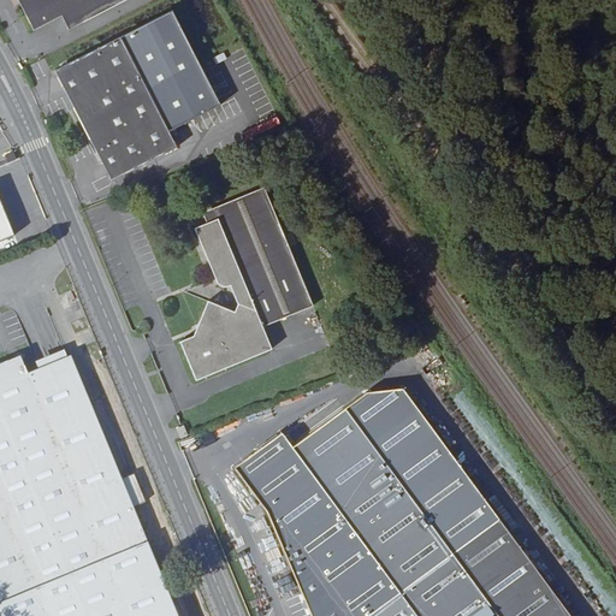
[(17,0),(16,6),(29,33),(57,19),(64,33),(125,0),(17,0)]
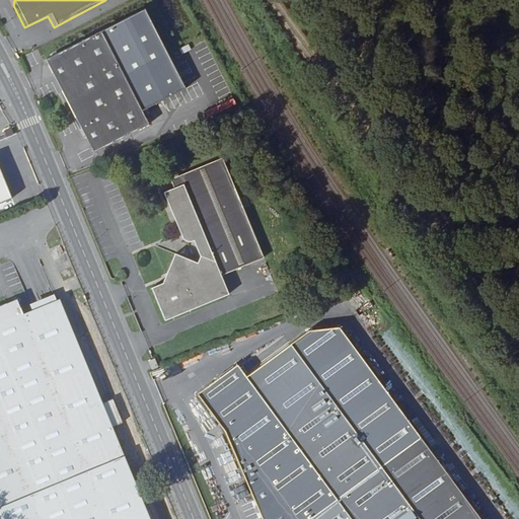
[(177,91),(146,31),(125,43),(156,102),(177,91)]
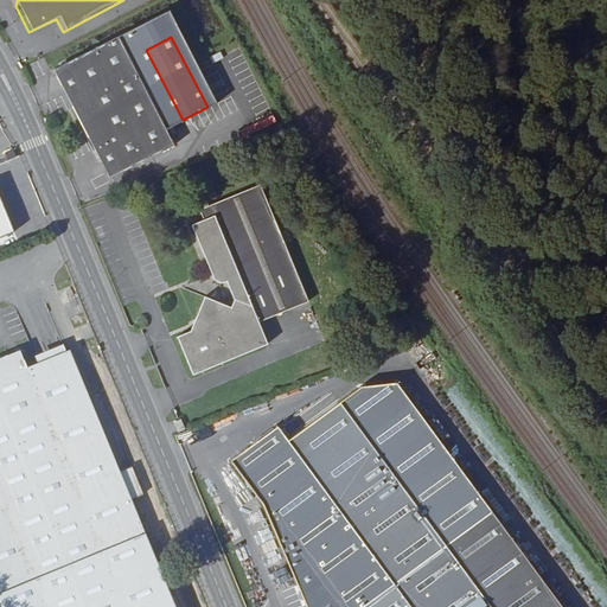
[(49,72),(76,123),(142,96),(112,39),(49,72)]
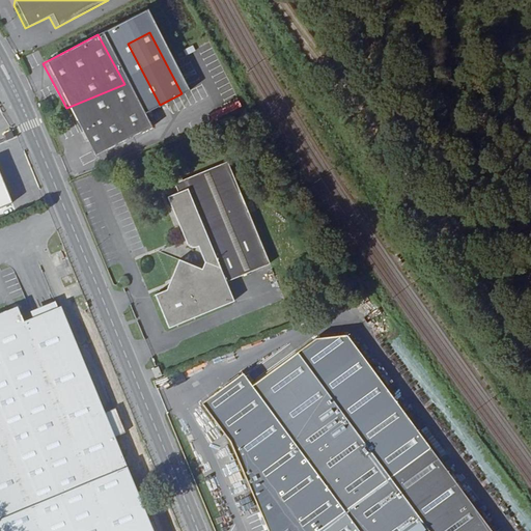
[(29,70),(43,63),(37,51),(24,57),(29,70)]
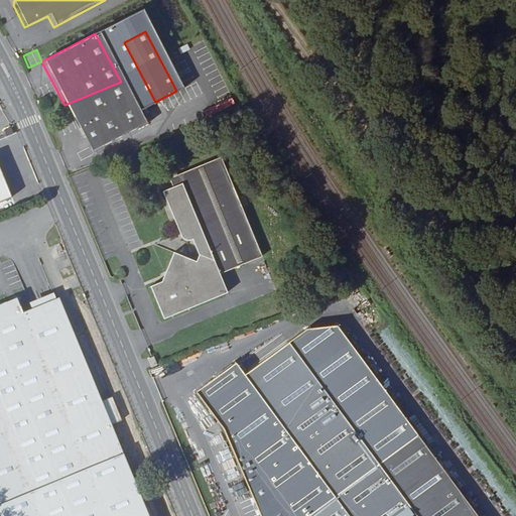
[(144,125),(121,82),(65,105),(72,119),(79,122),(76,127),(89,153),(144,125)]
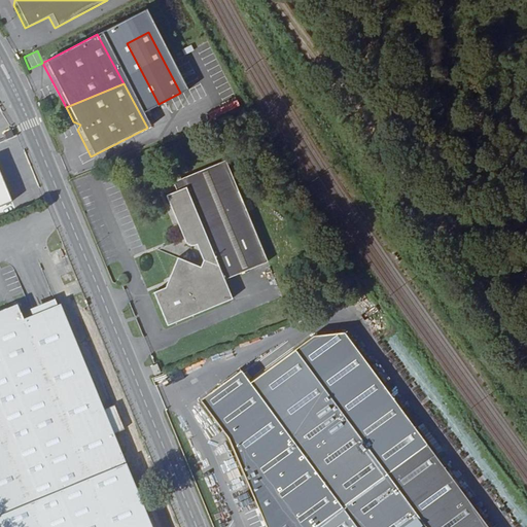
[(2,134),(5,140),(11,137),(9,131),(2,134)]
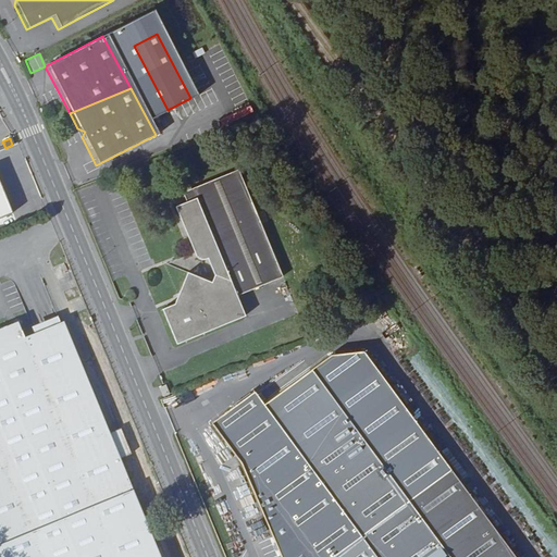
[(233,165),(188,186),(192,195),(171,205),(175,214),(177,213),(194,249),(200,246),(205,255),(212,272),(210,279),(185,270),(177,289),(181,297),(172,301),(160,306),(176,342),(243,311),(235,292),(280,271),(256,218),(261,215),(258,209),(254,211),(233,165)]
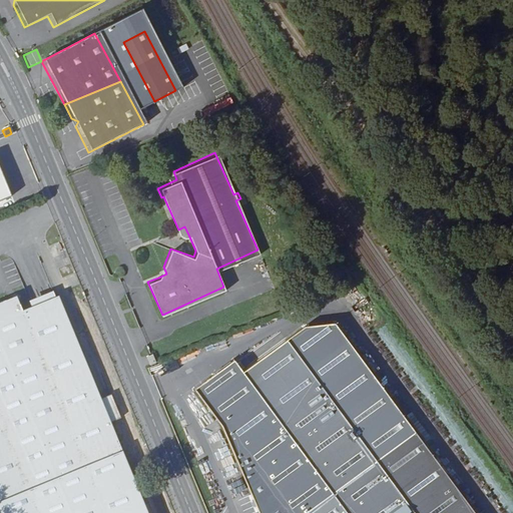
[(176,179),(173,171),(164,174),(167,183),(176,179)]
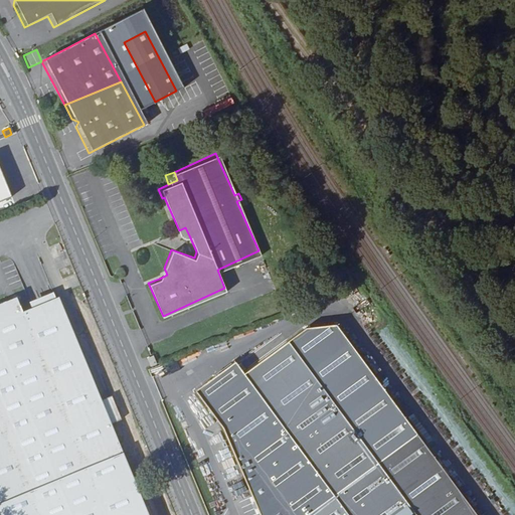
[(0,202),(11,198),(6,185),(0,183),(0,182),(0,202)]
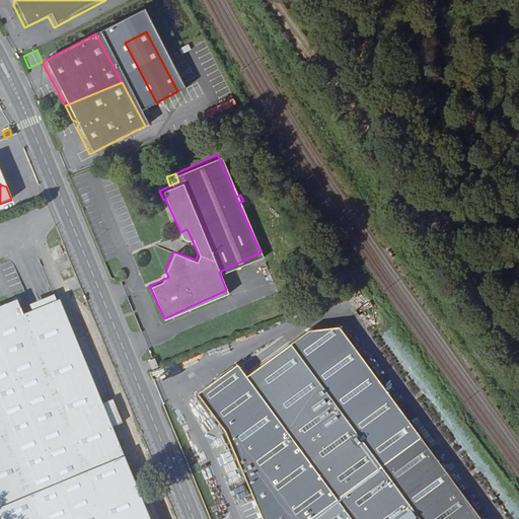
[(187,229),(180,232),(180,234),(182,236),(183,237),(184,238),(187,239),(188,238),(189,238),(191,237),(187,229)]
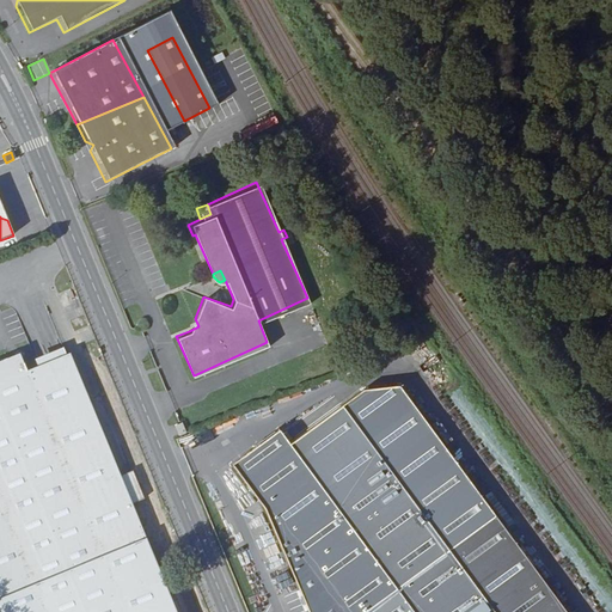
[(0,611),(8,611),(152,554),(130,503),(144,497),(132,469),(118,475),(68,353),(26,371),(22,360),(11,356),(0,360),(0,611)]
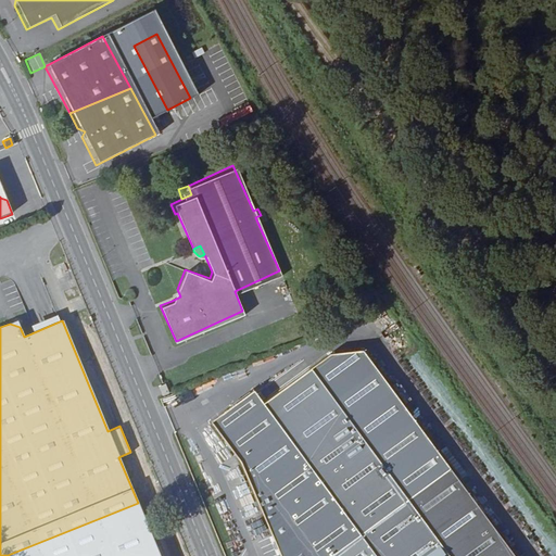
[(267,397),(257,384),(215,416),(245,455),(279,555),(513,555),(363,350),(328,352),(285,384),(267,397)]
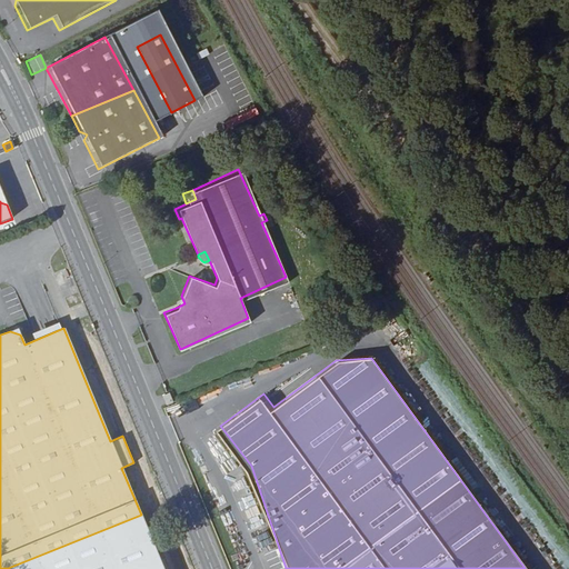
[(168,390),(161,393),(165,402),(171,399),(168,390)]
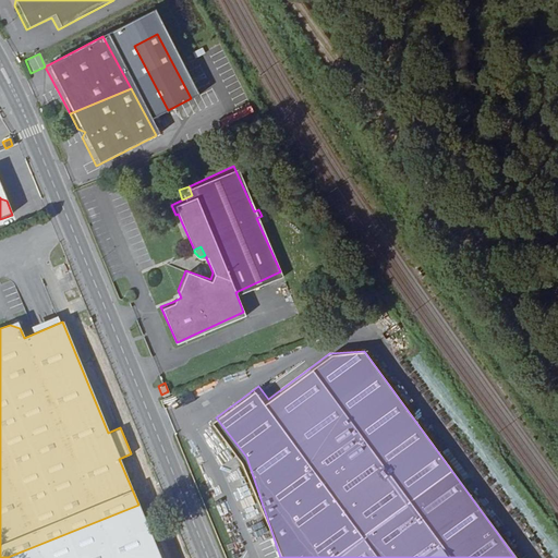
[(159,557),(138,505),(8,557),(159,557)]
